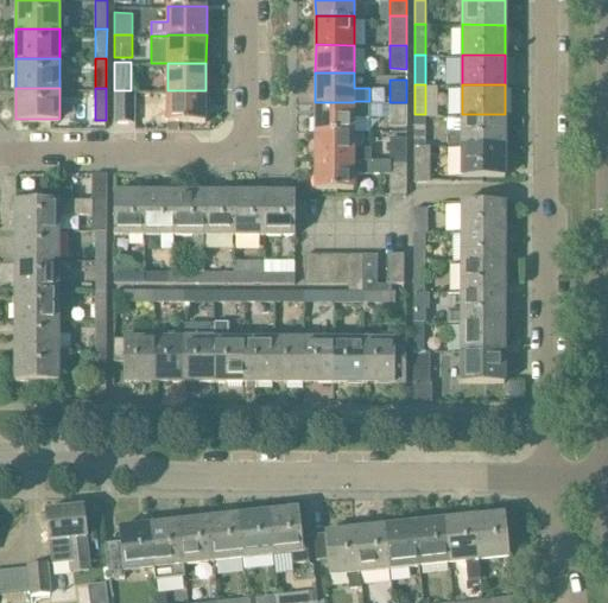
[(131,120),(131,90),(114,90),(114,120),(131,120)]
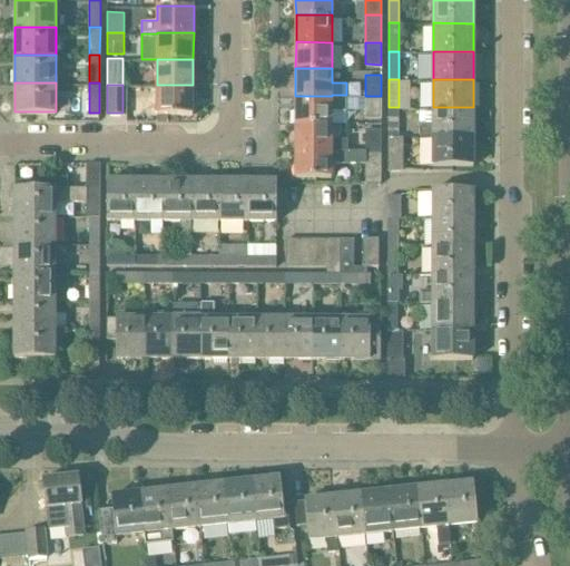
[(193,85),(157,85),(157,113),(193,113),(193,85)]
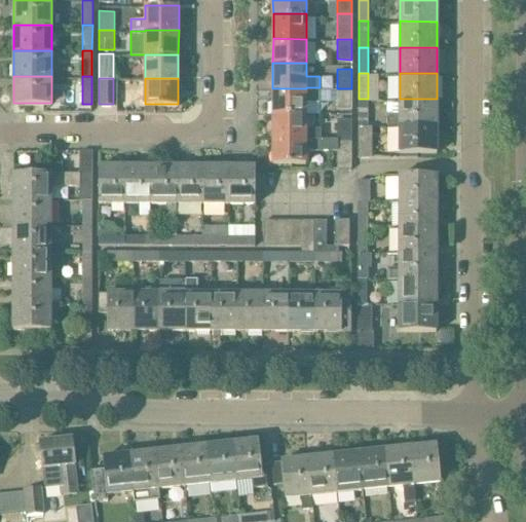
[(272,88),(272,112),(306,112),(306,100),(320,100),(320,87),(306,87),(306,88),(272,88)]
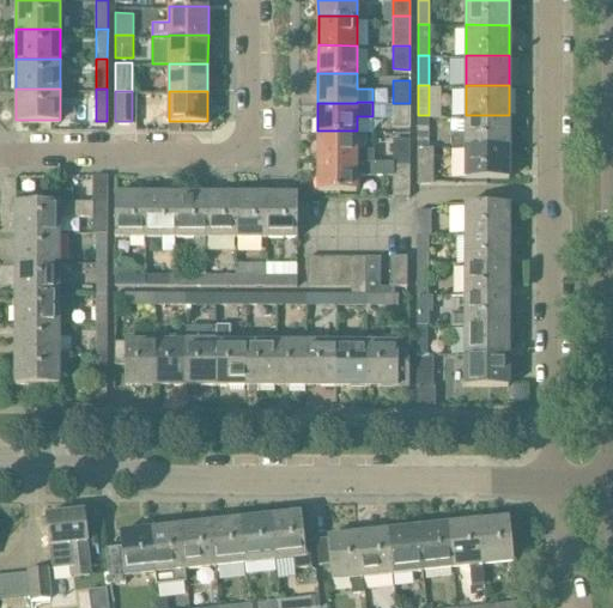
[(410,103),(393,103),(393,126),(410,126),(410,103)]
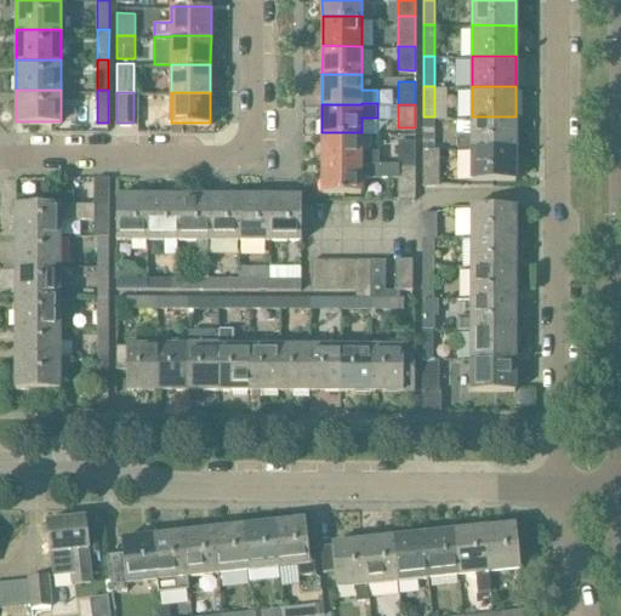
[(422,147),(434,147),(434,117),(423,117),(422,147)]
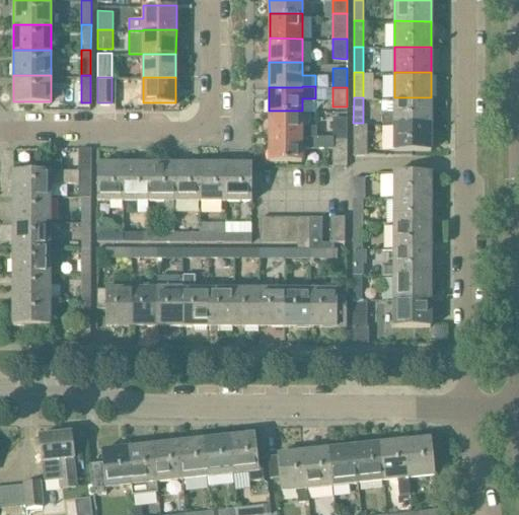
[(382,113),(382,123),(394,124),(431,124),(431,97),(394,97),(394,113),(382,113)]
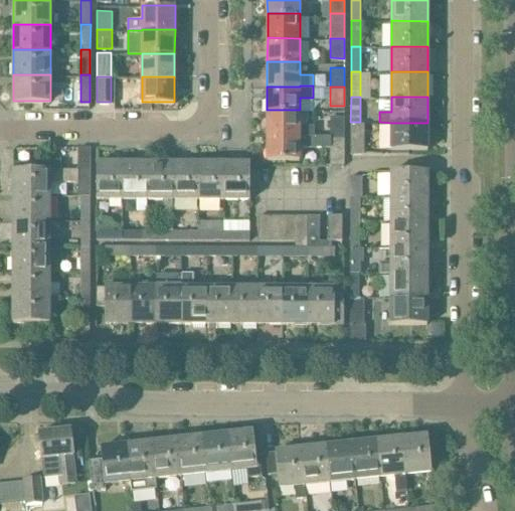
[(300,110),(267,110),(267,133),(314,133),(314,124),(300,124),(300,110)]
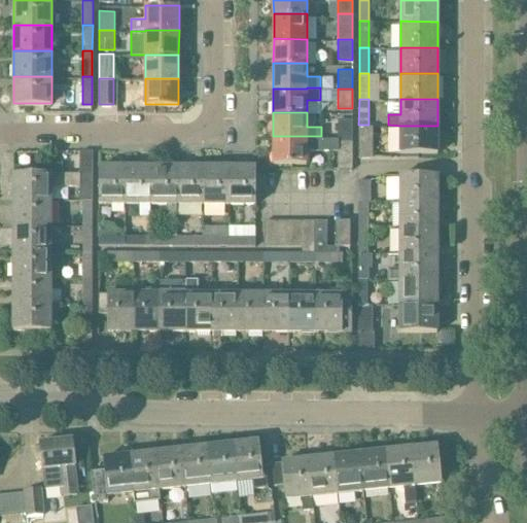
[(338,136),(352,136),(352,117),(338,117),(338,136)]
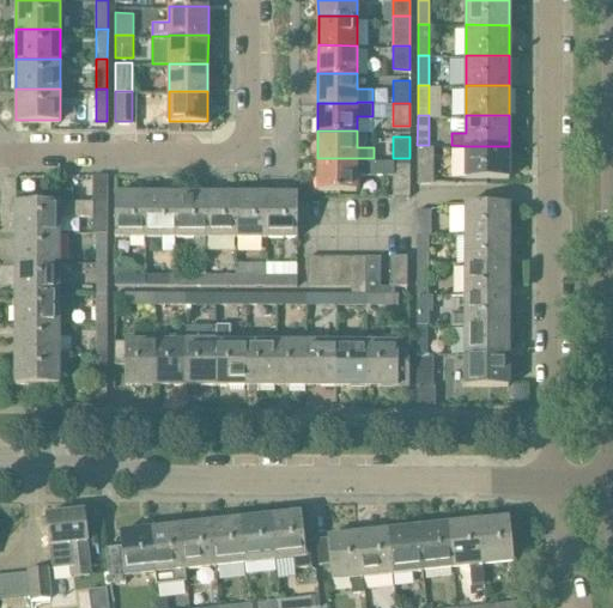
[(434,145),(429,145),(417,145),(417,181),(434,181),(434,145)]
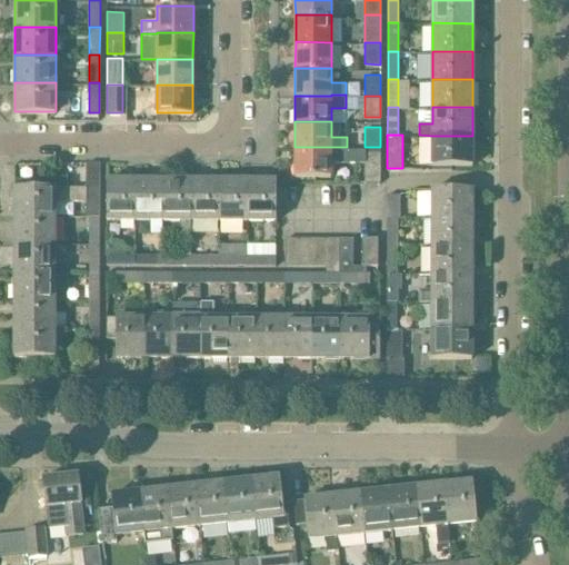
[(472,136),(432,136),(432,164),(472,164),(472,136)]
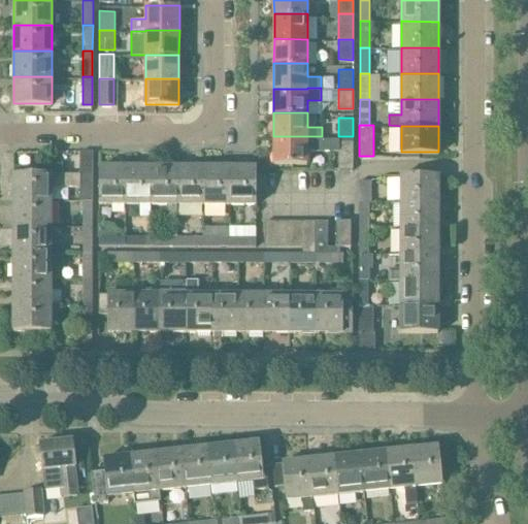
[(322,137),(322,136),(273,136),(273,162),(306,162),(306,149),(338,149),(338,168),(353,168),(353,136),(338,136),(338,137),(322,137)]
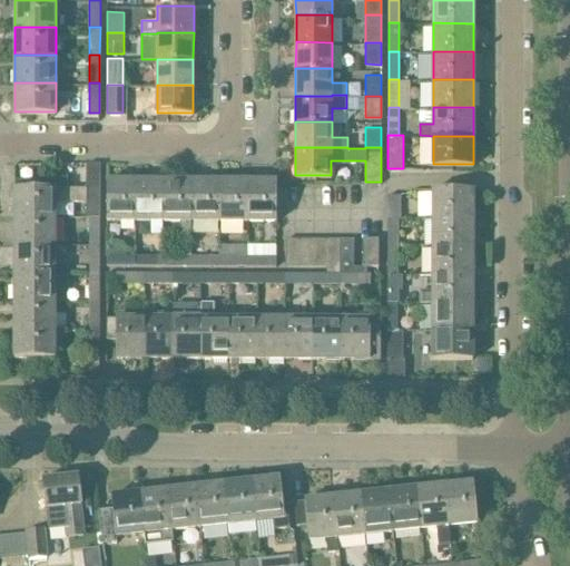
[(13,184),(13,214),(55,214),(55,201),(86,201),(86,216),(88,216),(88,214),(100,214),(100,179),(86,179),(86,186),(55,186),(55,185),(40,184),(40,177),(15,177),(15,184),(13,184)]
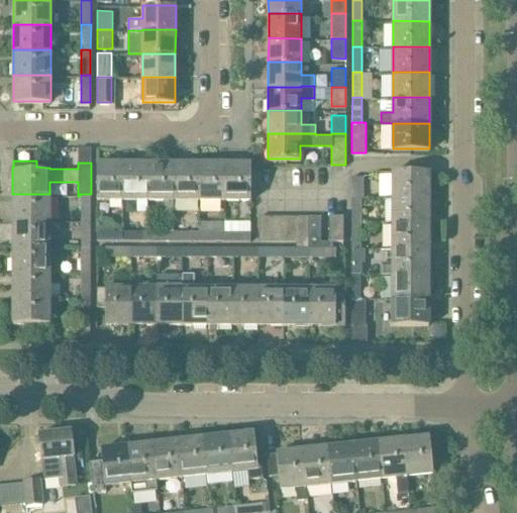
[(96,198),(123,198),(123,162),(97,162),(96,198)]
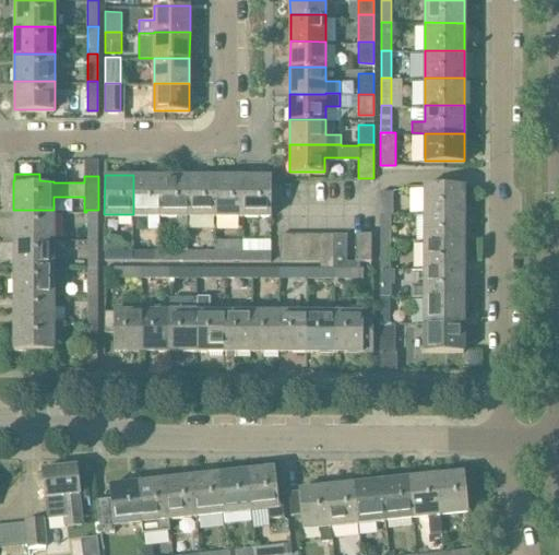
[(161,214),(161,175),(133,175),(133,214),(161,214)]
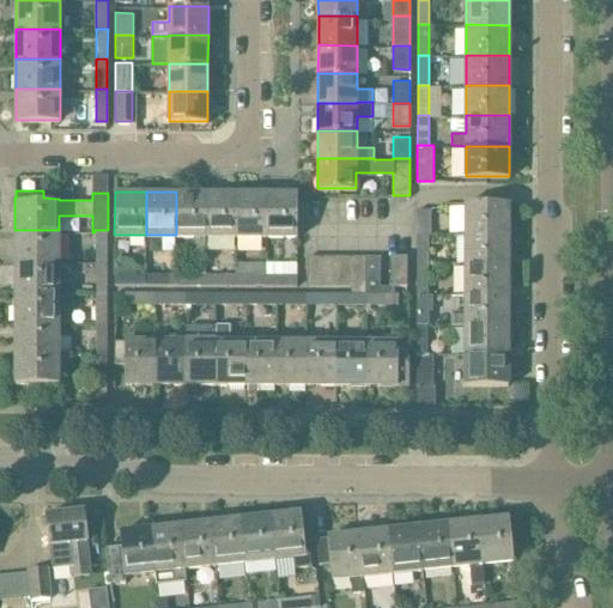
[(207,235),(207,193),(176,192),(176,235),(193,235),(193,248),(206,248),(206,235),(207,235)]
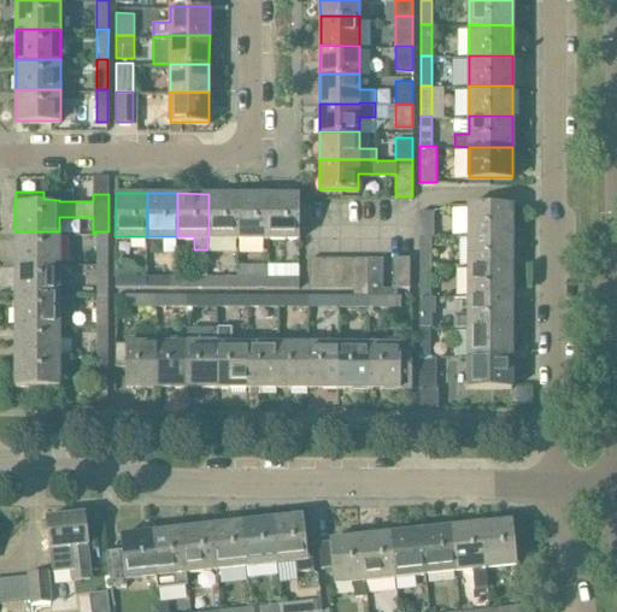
[(209,236),(238,236),(238,194),(209,194),(209,236)]
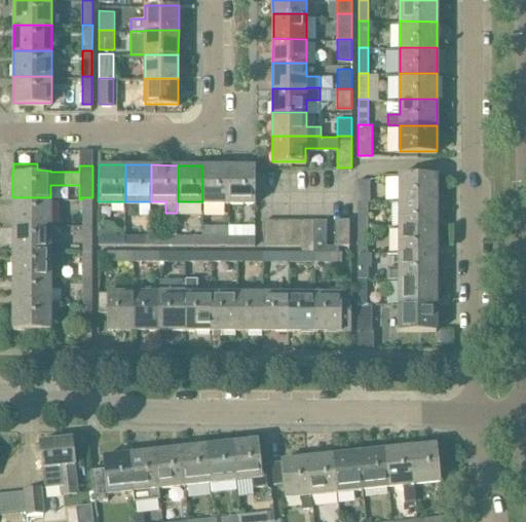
[(229,201),(229,165),(202,165),(202,201),(229,201)]
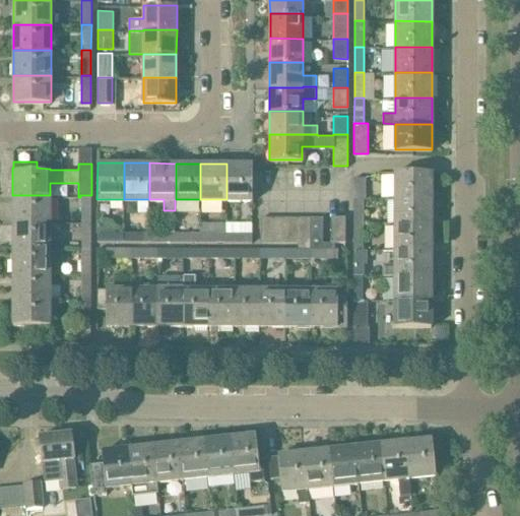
[(253,164),(226,164),(226,199),(253,199),(253,164)]
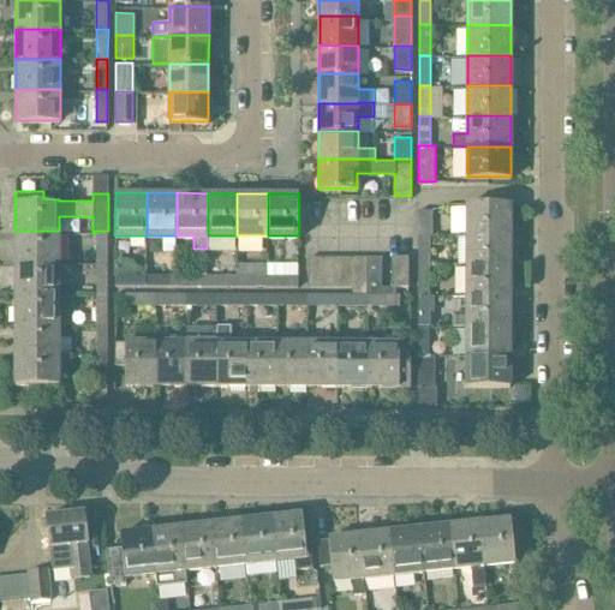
[(467,232),(511,232),(511,202),(467,202),(467,232)]
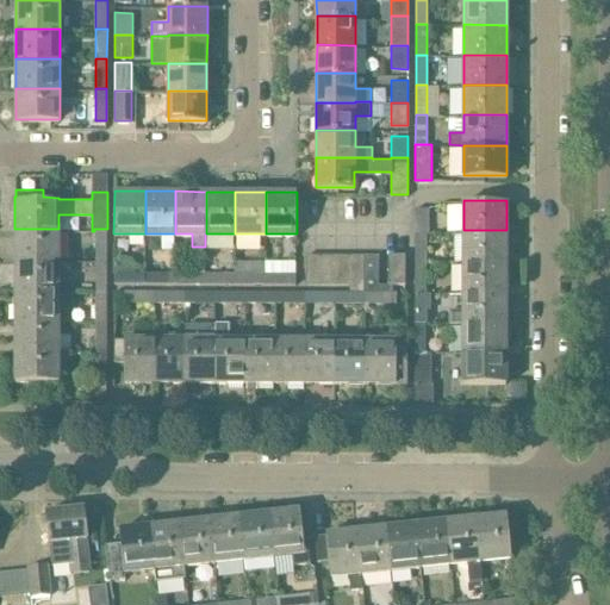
[(415,230),(428,230),(428,207),(415,207),(415,230)]
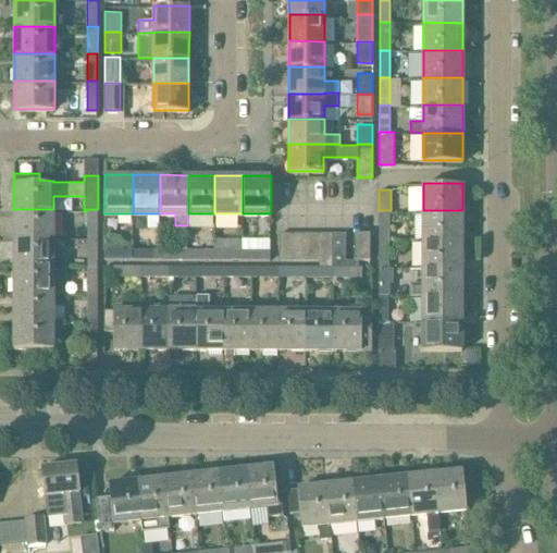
[(53,236),(53,209),(13,209),(13,236),(53,236)]
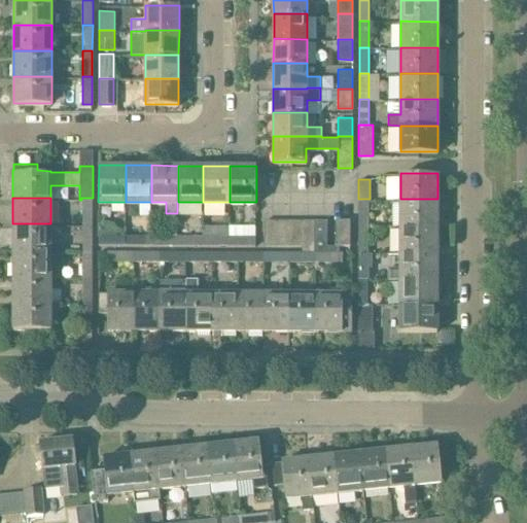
[(81,224),(92,224),(93,198),(81,198),(81,200),(81,224)]
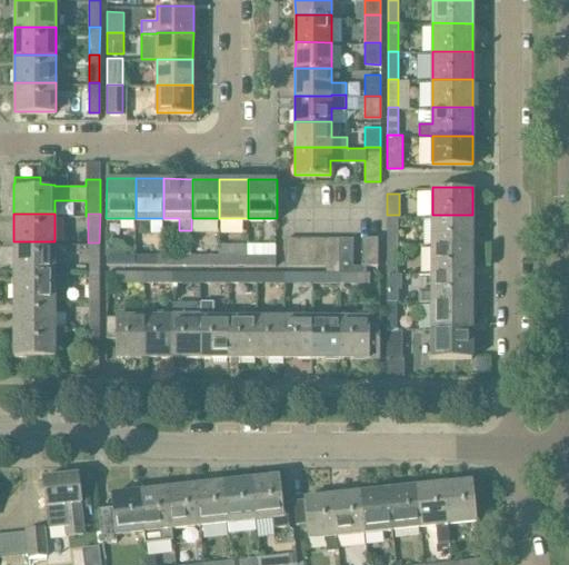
[(399,215),(387,215),(387,243),(398,243),(398,217),(399,217),(399,215)]
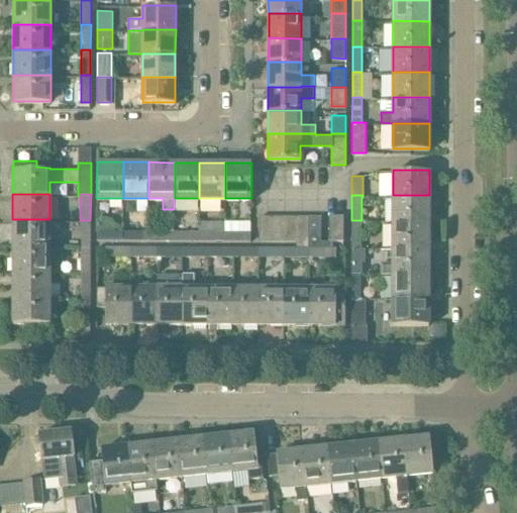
[(393,195),(393,221),(429,221),(429,195),(393,195)]
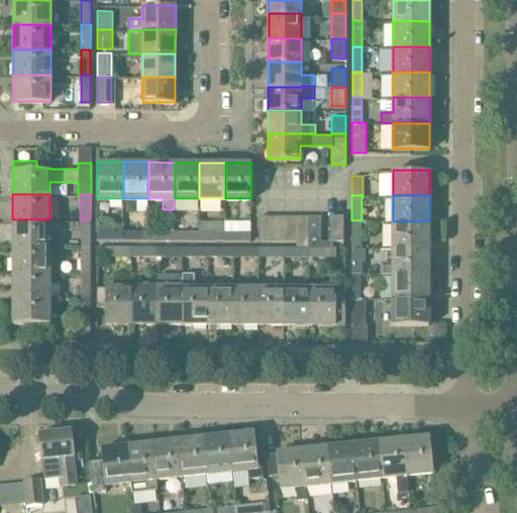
[(260,239),(272,239),(273,214),(260,214),(260,239)]
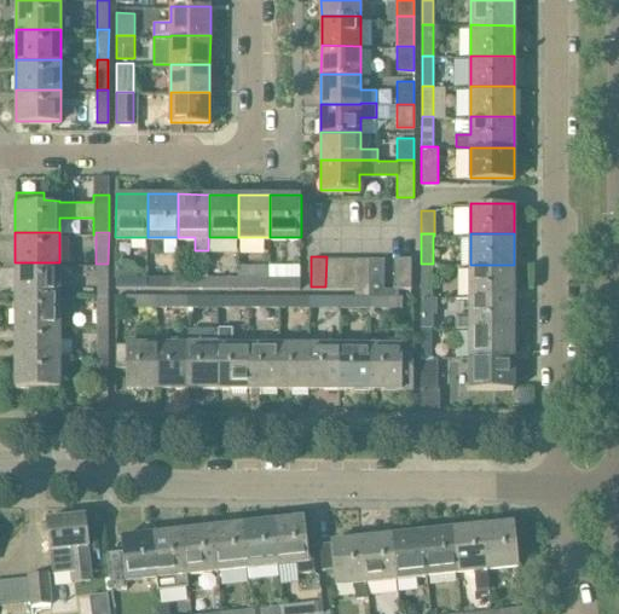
[(327,256),(325,287),(340,287),(341,258),(327,256)]
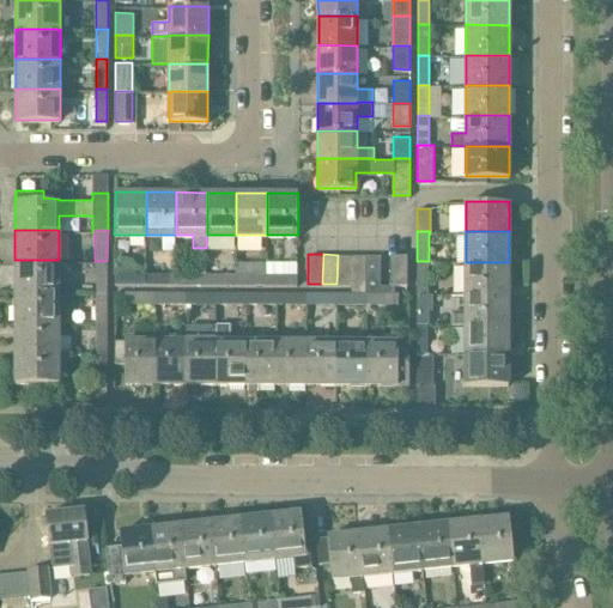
[(337,284),(350,284),(351,284),(352,255),(338,255),(337,284)]
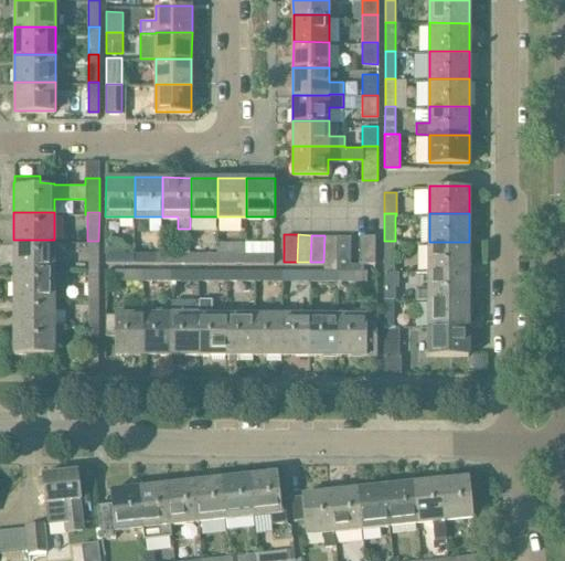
[(322,262),(323,270),(337,270),(337,235),(324,235),(323,262),(322,262)]
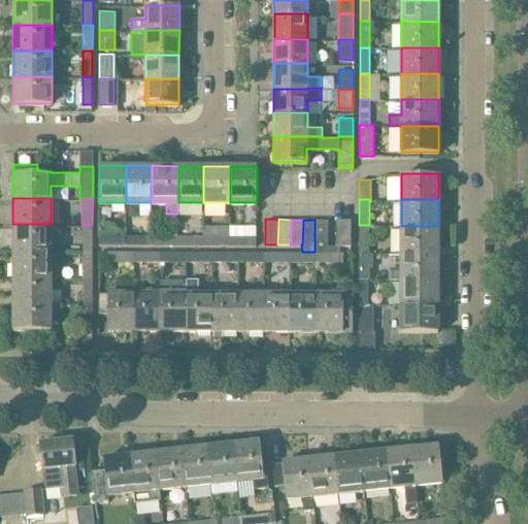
[(315,252),(318,252),(327,252),(328,220),(315,220),(315,252)]
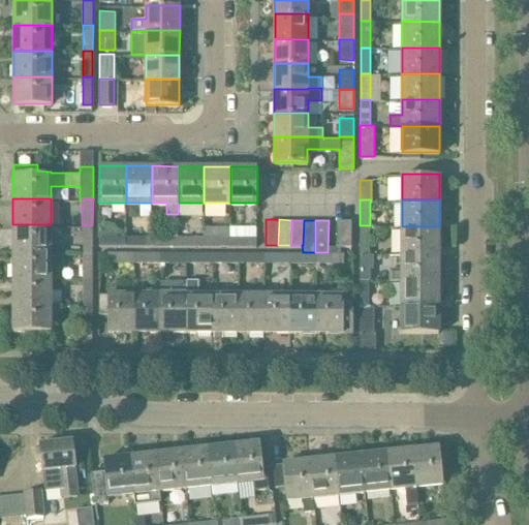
[(350,220),(337,220),(337,245),(350,245),(350,220)]
